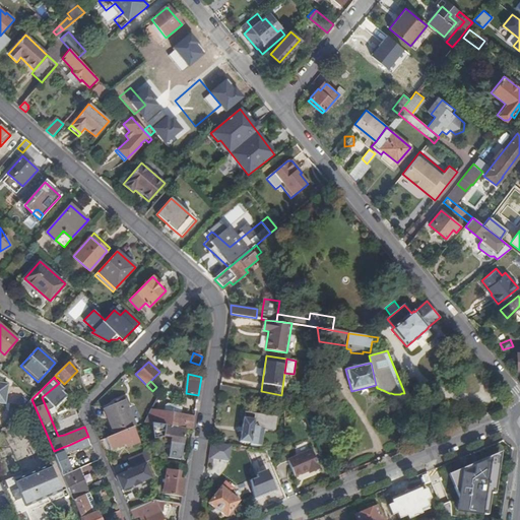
[(220,385),(219,393),(242,397),(244,389),(220,385)]
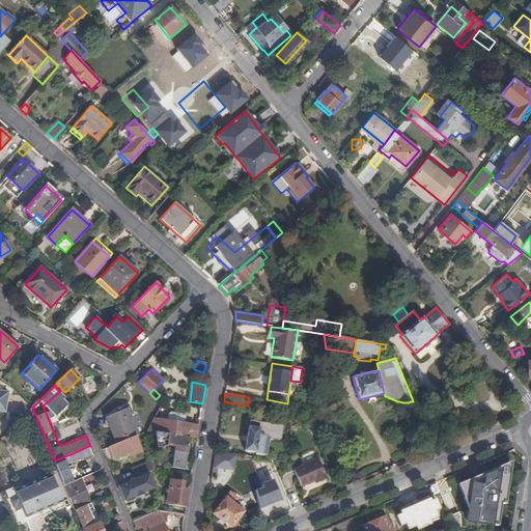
[(145,406),(150,411),(157,406),(150,399),(145,406)]
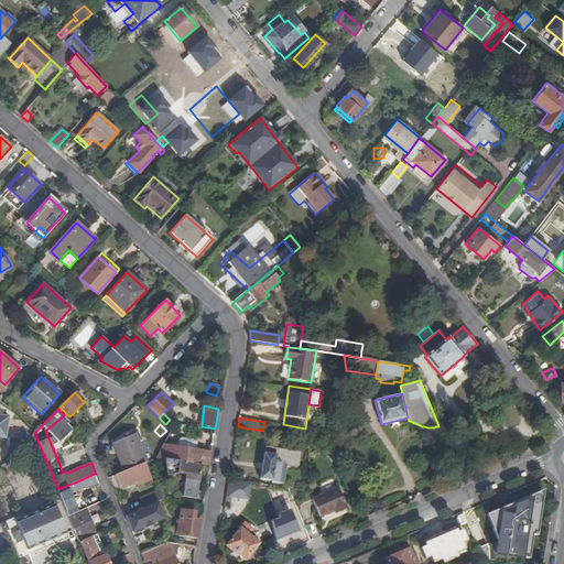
[(30,434),(26,430),(19,437),(23,442),(30,434)]
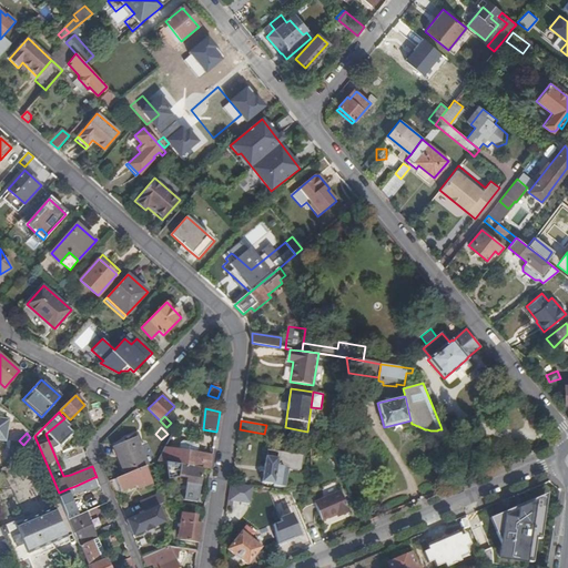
[(124,438),(125,442),(135,437),(139,444),(142,443),(138,433),(124,438)]
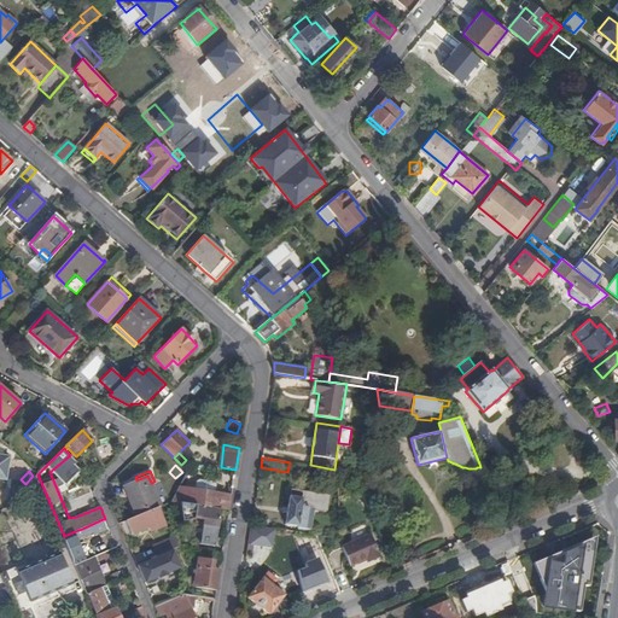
[(42,485),(38,474),(27,487),(34,493),(42,485)]
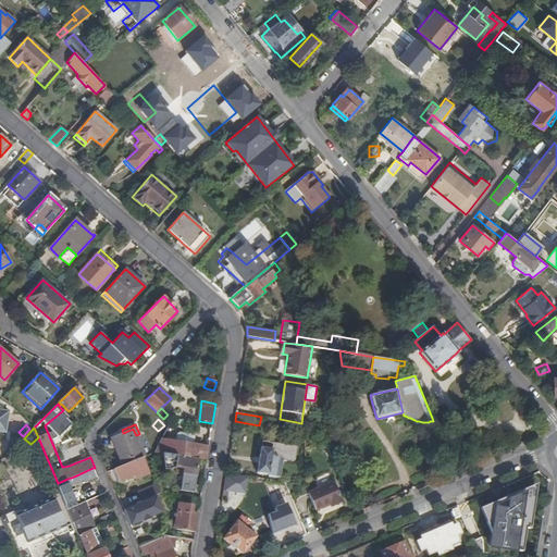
[(111,438),(123,466),(143,457),(145,456),(136,435),(133,429),(123,433),(111,438)]
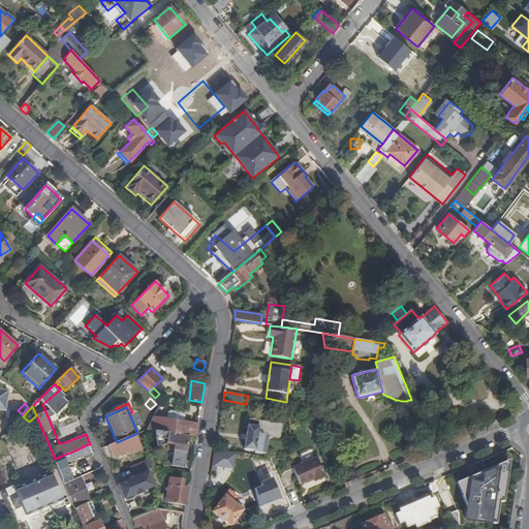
[(148,429),(168,432),(189,435),(196,436),(198,424),(181,422),(182,417),(184,417),(185,415),(183,413),(170,411),(167,413),(167,418),(154,416),(148,429)]
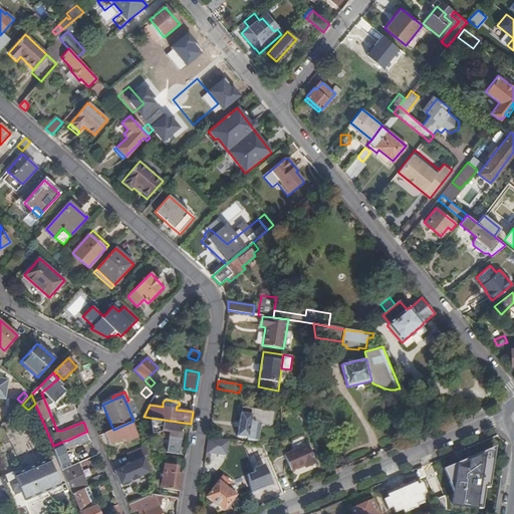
[(252,415),(241,413),(237,436),(258,440),(261,423),(251,421),(252,415)]
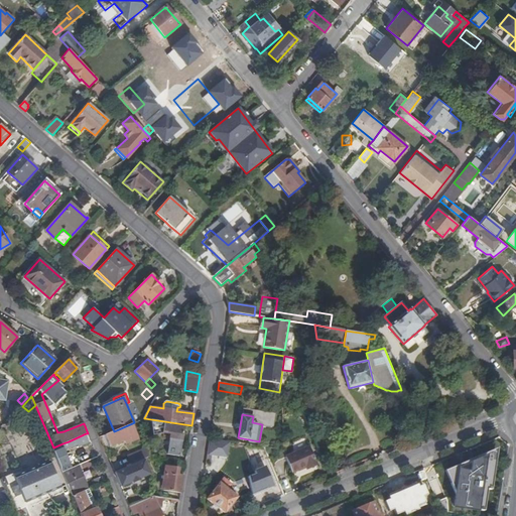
[(179,457),(184,424),(164,421),(163,431),(170,432),(167,455),(179,457)]
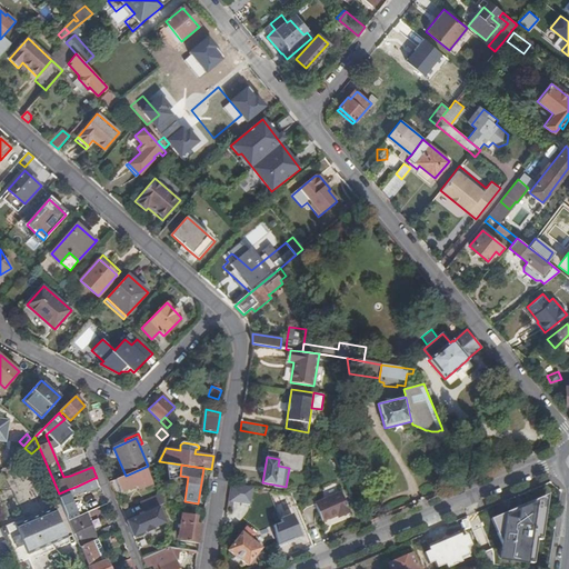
[(146,467),(126,476),(116,479),(121,492),(137,485),(139,488),(152,482),(146,467)]
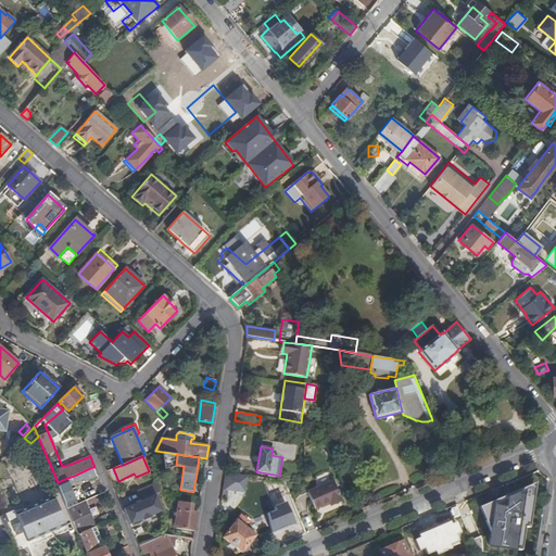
[(92,467),(74,476),(77,482),(80,481),(81,482),(96,476),(92,467)]
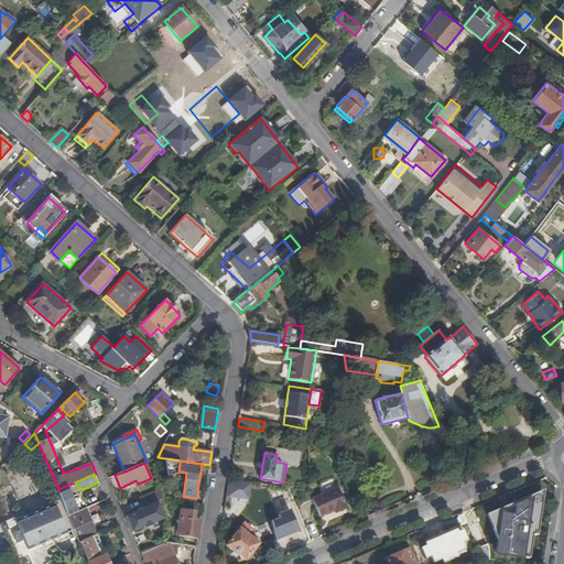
[(250,494),(251,483),(237,480),(236,491),(250,494)]
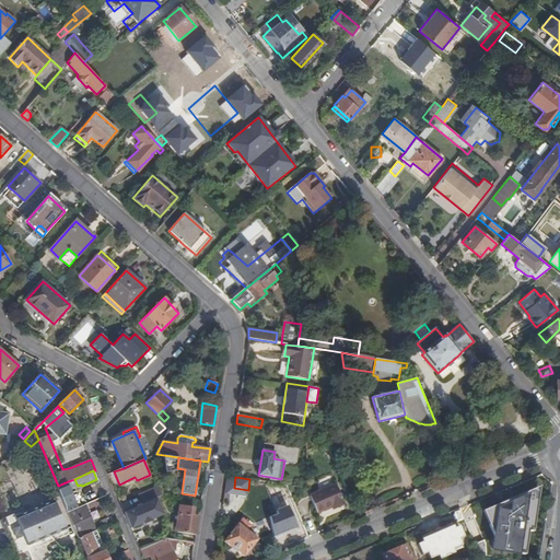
[(58,486),(69,511),(78,508),(68,481),(58,486)]
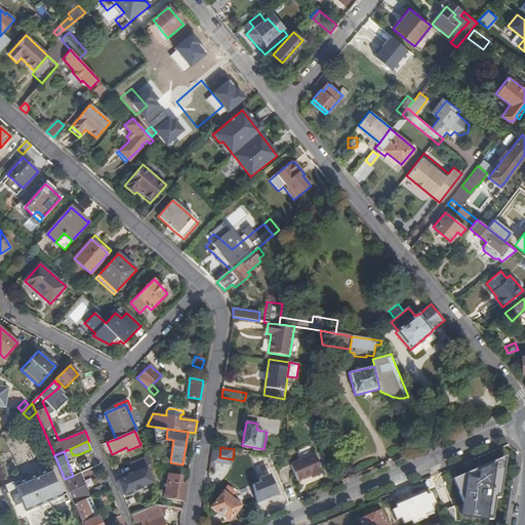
[(130,463),(134,473),(147,468),(150,467),(152,466),(151,455),(130,463)]
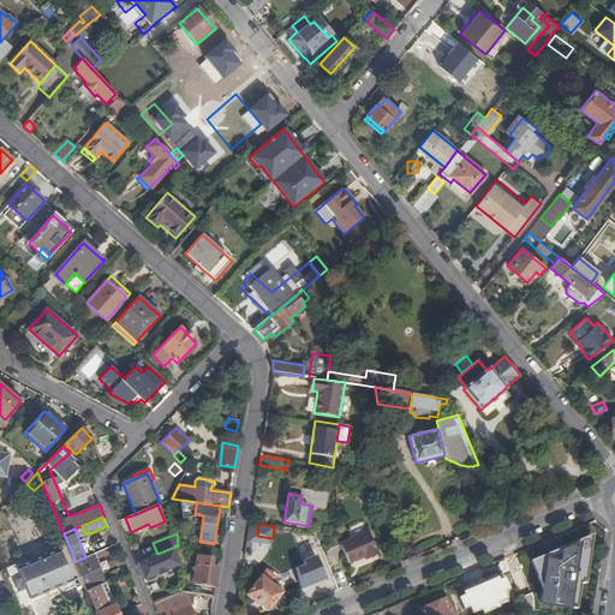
[(369,533),(340,545),(348,563),(365,556),(366,560),(378,555),(369,533)]
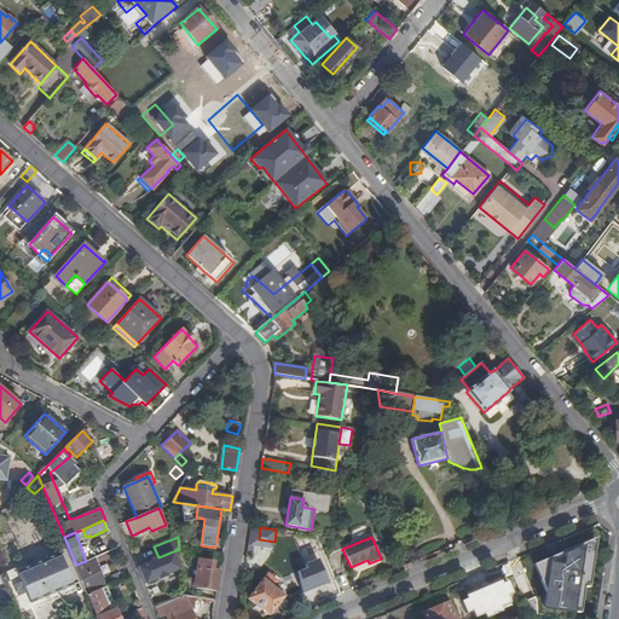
[(312,597),(316,605),(341,594),(329,563),(327,560),(319,543),(313,544),(319,559),(306,565),(307,567),(306,567),(298,571),(301,583),(308,580),(313,590),(311,591),(313,597),(312,597)]
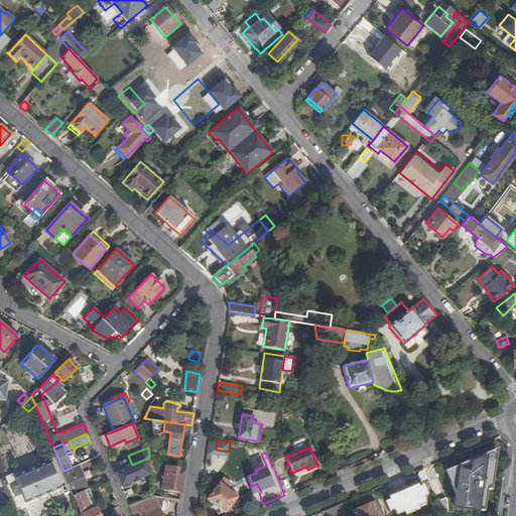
[(115,472),(118,480),(133,473),(147,467),(145,462),(144,460),(132,465),(115,472)]
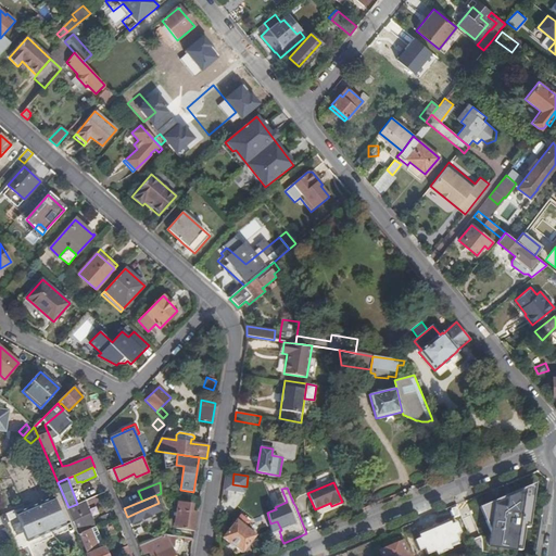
[(15,509),(1,516),(11,539),(16,552),(68,530),(55,496),(16,514),(15,509)]
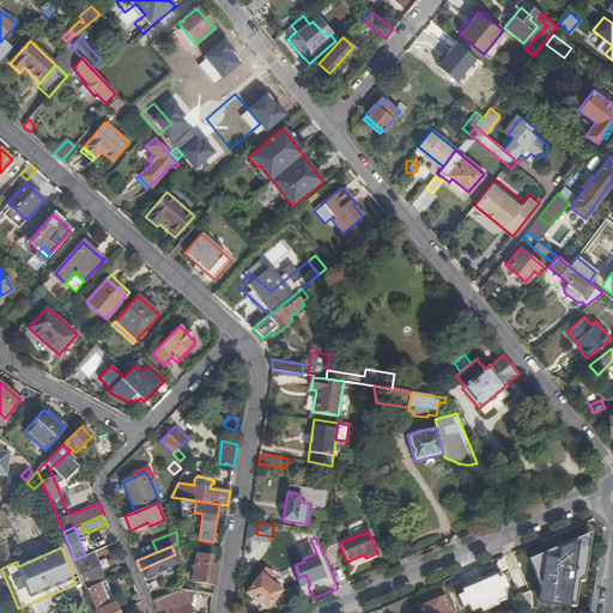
[(105,580),(93,552),(85,556),(76,559),(87,588),(101,582),(105,580)]
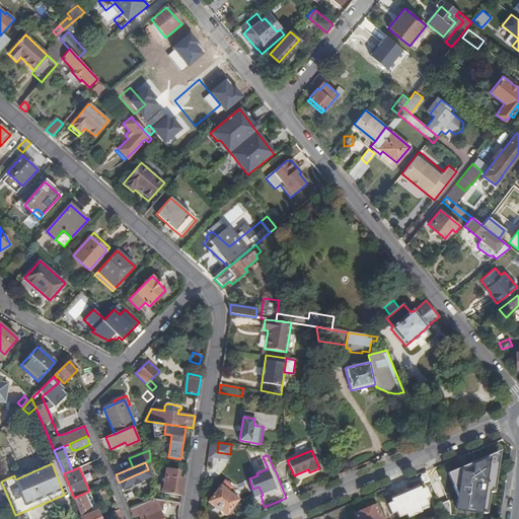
[(439,476),(453,510),(468,503),(468,505),(472,503),(465,485),(467,483),(461,467),(439,476)]
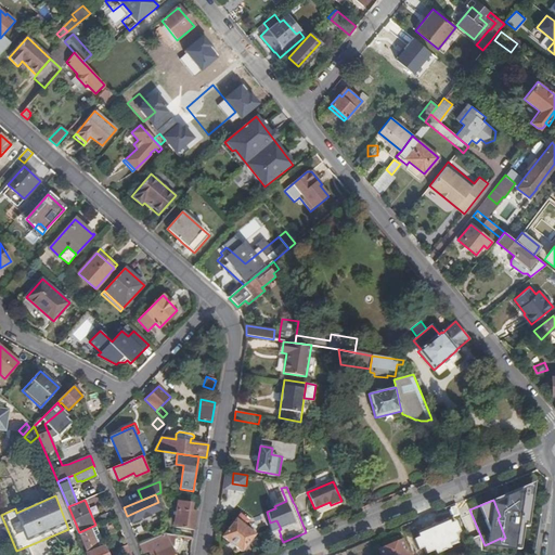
[(176,527),(194,530),(197,512),(191,511),(192,504),(180,503),(176,527)]
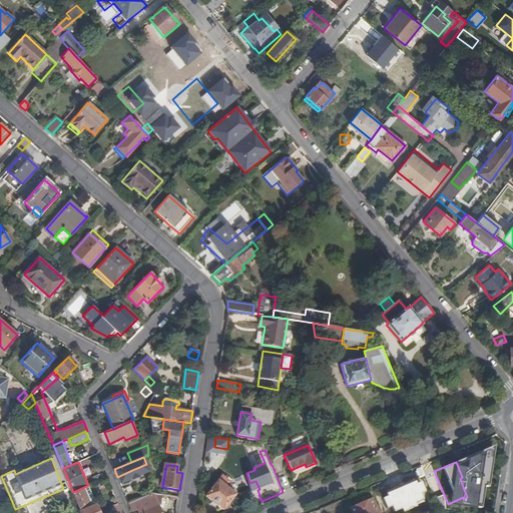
[(132,470),(117,477),(120,484),(135,478),(132,470)]
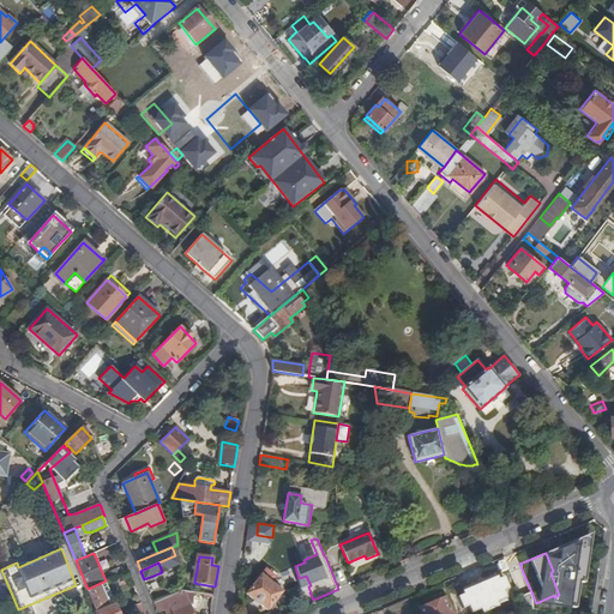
[(266,569),(262,575),(271,582),(277,573),(272,569),(270,571),(266,569)]
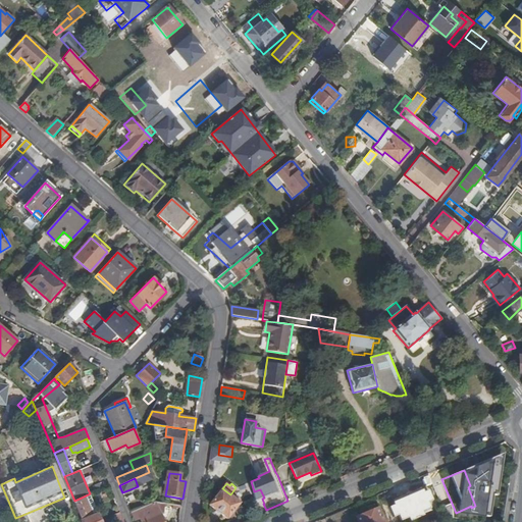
[(438,498),(446,496),(442,485),(435,487),(438,498)]
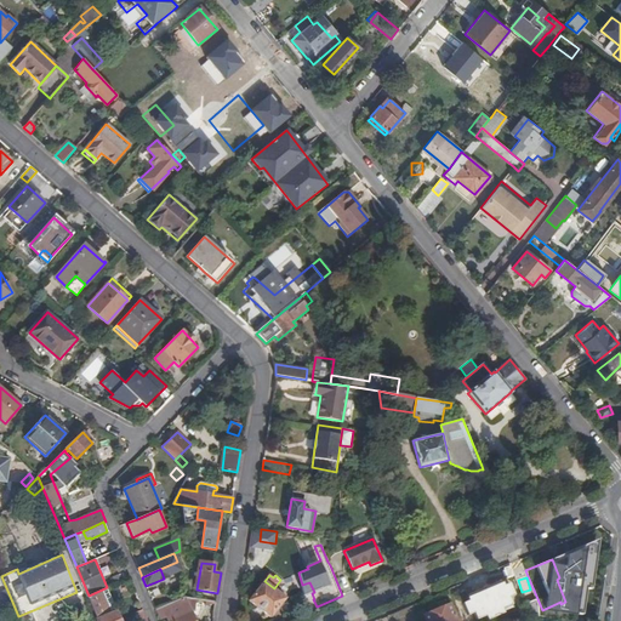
[(286,598),(274,588),(265,581),(250,599),(272,616),(286,598)]
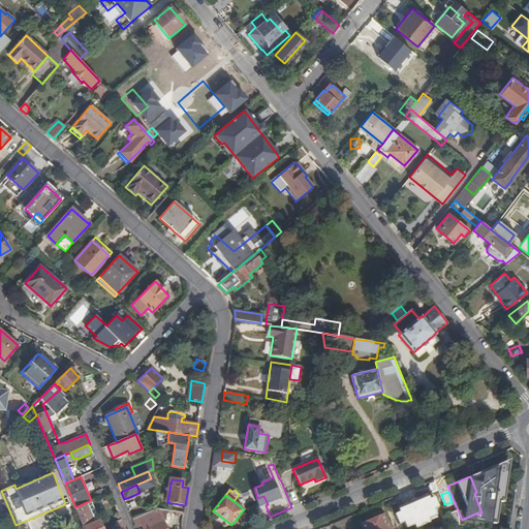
[(413,502),(399,508),(403,519),(408,517),(411,525),(435,515),(428,497),(419,500),(413,502)]
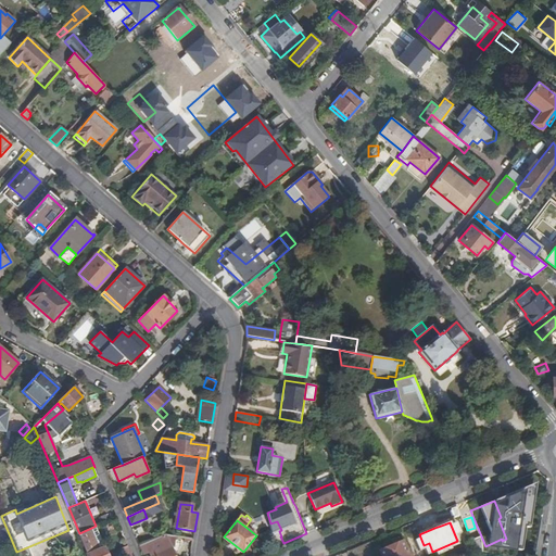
[(103,543),(96,526),(91,528),(98,545),(103,543)]
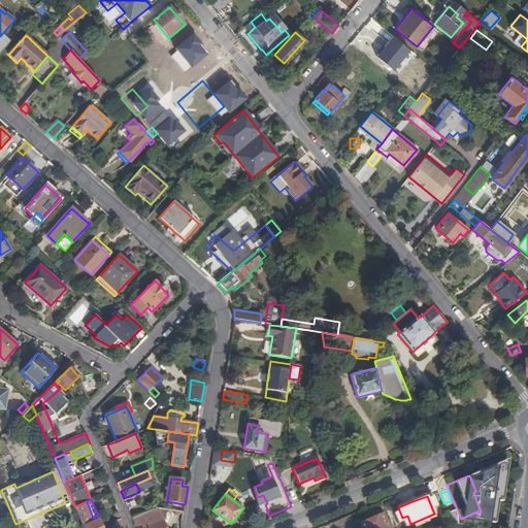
[(75,506),(84,527),(102,527),(98,516),(93,518),(87,501),(75,506)]
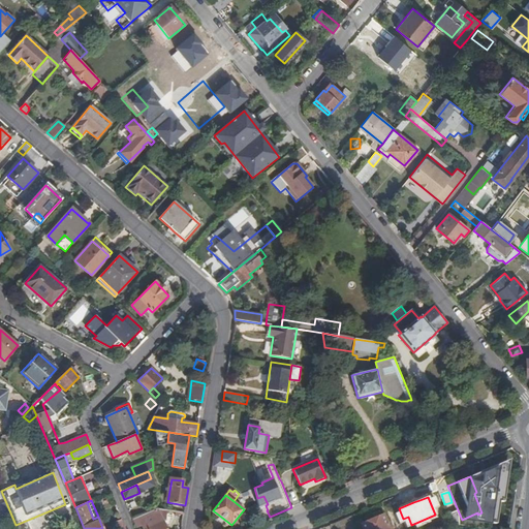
[(133,511),(135,518),(150,511),(147,505),(133,511)]
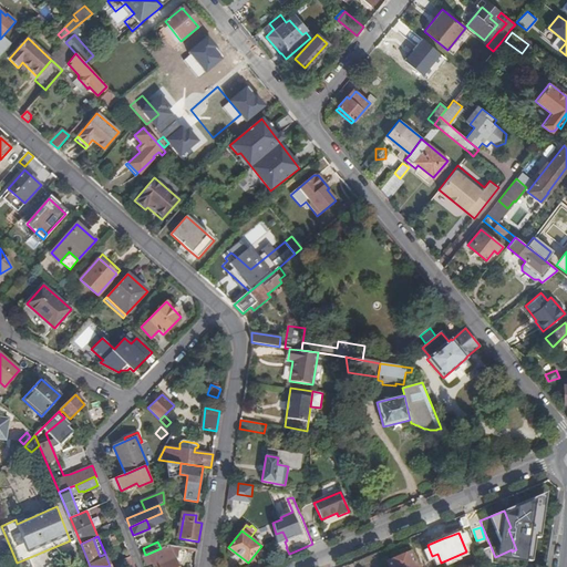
[(156,566),(153,566),(179,566),(176,557),(179,556),(181,547),(168,545),(161,548),(145,555),(143,556),(146,566),(152,564),(155,563),(156,566)]
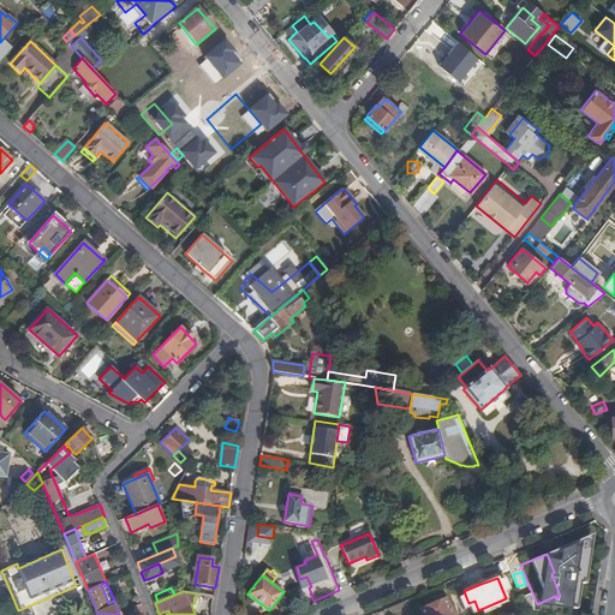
[(423,614),(452,614),(446,598),(422,609),(423,614)]
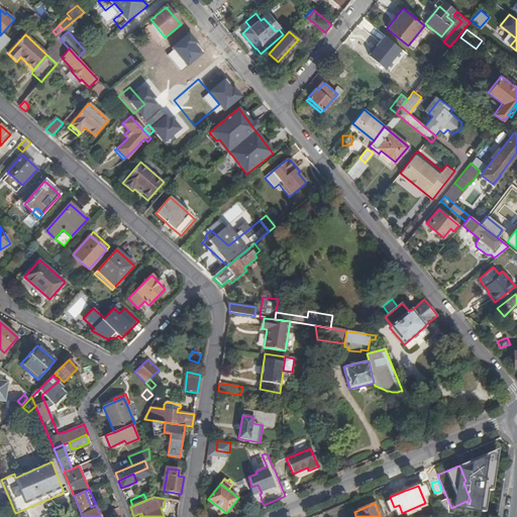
[(122,516),(119,507),(109,511),(111,516),(122,516)]
